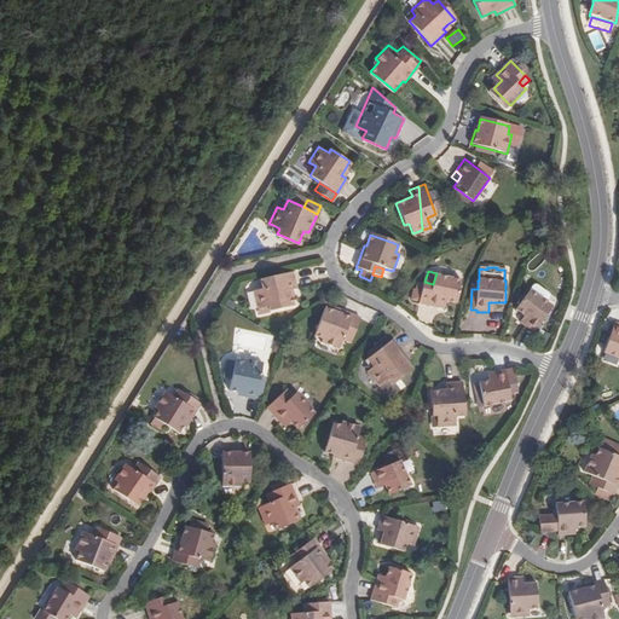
[(293,272),(259,279),(261,289),(253,291),(256,310),(267,308),(268,312),(293,307),(289,291),(296,290),(293,272)]
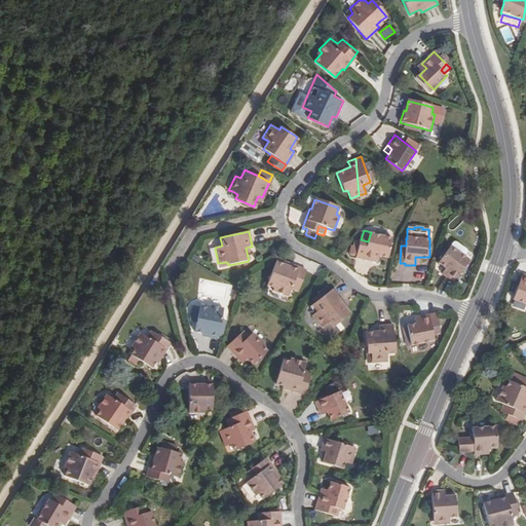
[(355,258),(373,263),(375,255),(379,256),(387,258),(392,238),(371,232),(368,241),(361,239),(361,240),(357,239),(354,247),(352,255),(357,256),(355,258)]
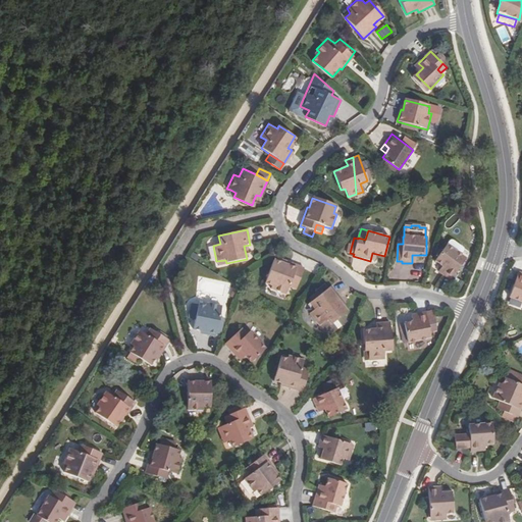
[(462,250),(454,244),(452,243),(450,244),(434,262),(441,268),(446,271),(441,275),(449,281),(465,262),(460,258),(464,254),(463,252),(462,250)]
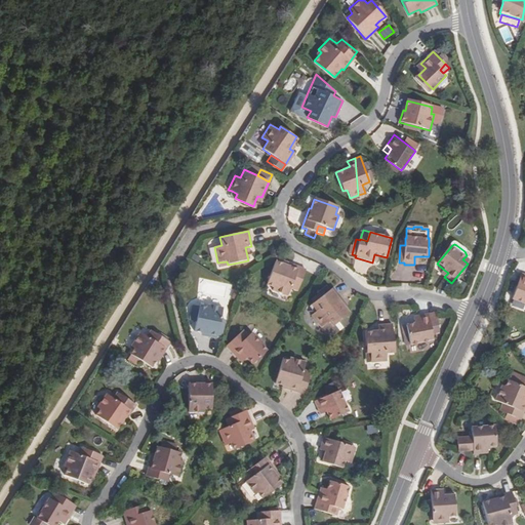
[(288,295),(291,289),(294,282),(300,284),(307,269),(287,263),(287,265),(276,260),(267,284),(275,287),(274,290),(288,295)]
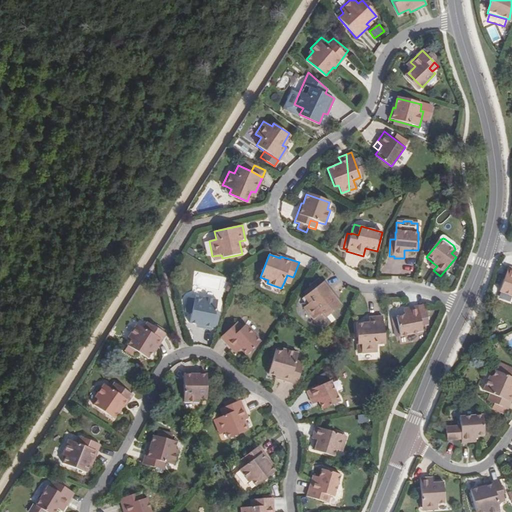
[(511,270),(507,269),(499,293),(511,296),(511,270)]
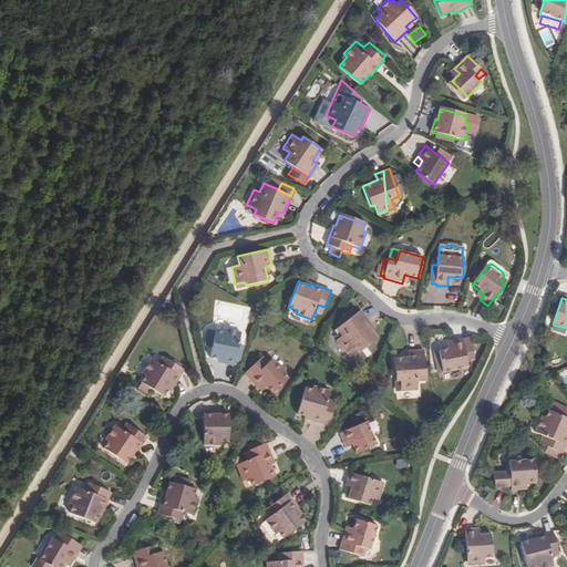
[(318,305),(315,312),(321,316),(325,307),(318,305)]
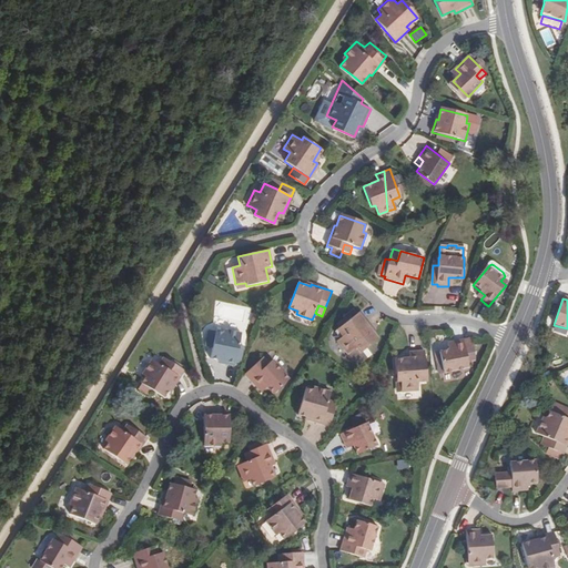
[(343,335),(336,340),(357,366),(371,355),(376,346),(374,343),(379,338),(374,333),(371,330),(375,326),(362,311),(355,316),(351,312),(341,321),(344,325),(338,330),(343,335)]
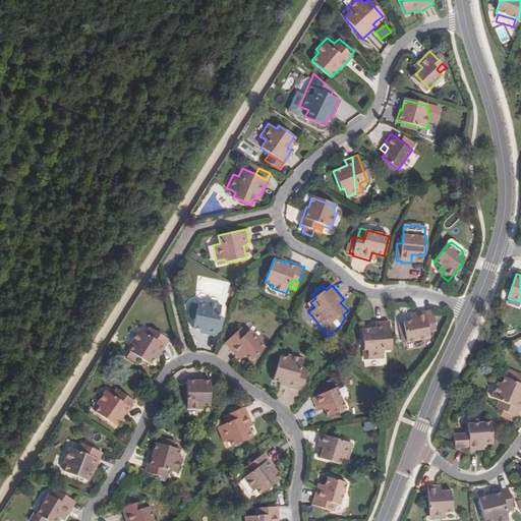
[(205,306),(196,304),(190,328),(203,331),(203,334),(214,336),(222,306),(205,302),(205,306)]
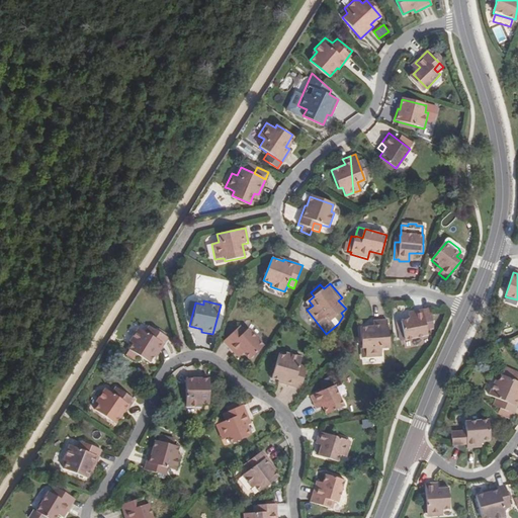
[(423,311),(414,313),(416,319),(410,320),(402,322),(406,342),(429,337),(423,311)]
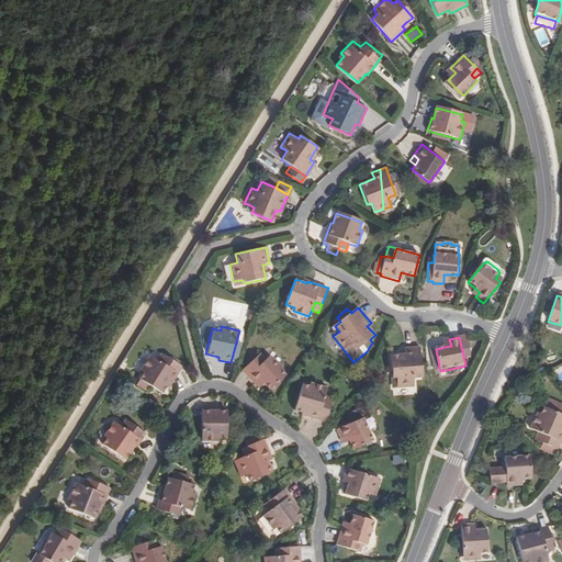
[(427,361),(435,360),(435,345),(444,345),(442,339),(426,339),(427,361)]
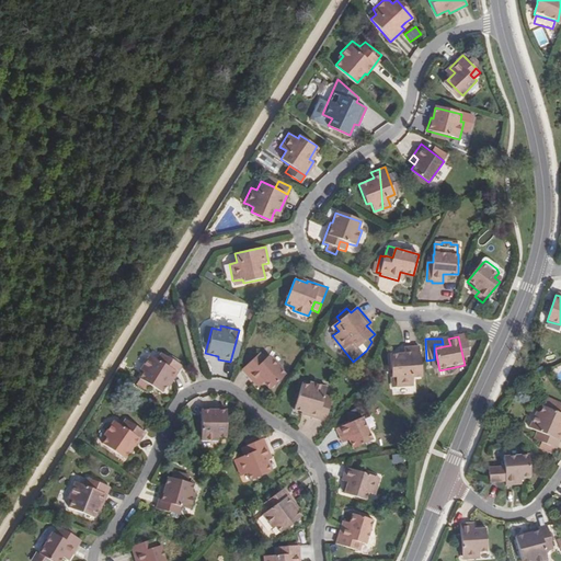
[(390,355),(390,378),(395,378),(395,388),(412,388),(412,379),(421,379),(421,348),(403,348),(403,355),(390,355)]
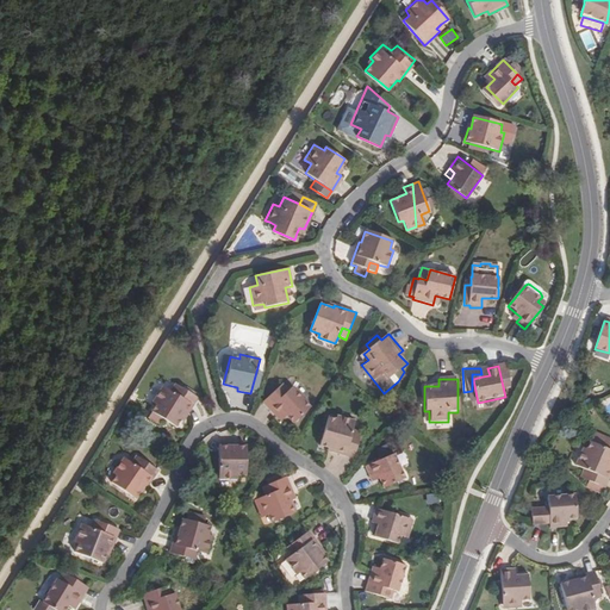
[(281,384),(277,387),(284,394),(287,390),(281,384)]
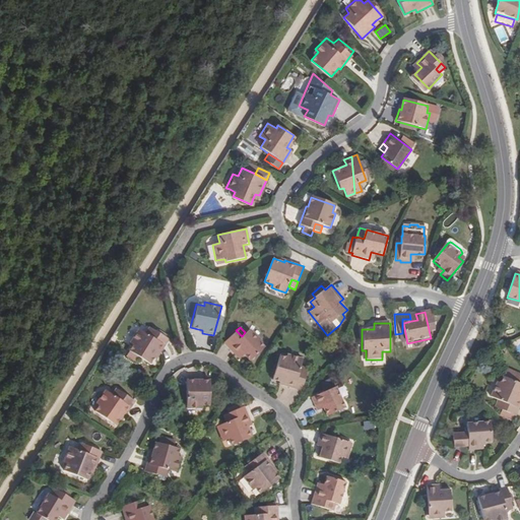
[(149,328),(146,334),(151,337),(155,331),(149,328)]
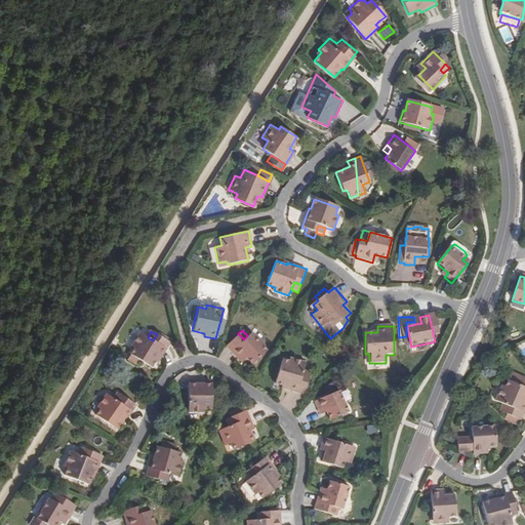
[(153,340),(148,337),(139,333),(131,347),(134,348),(129,356),(151,368),(156,359),(159,360),(170,342),(157,334),(153,340)]
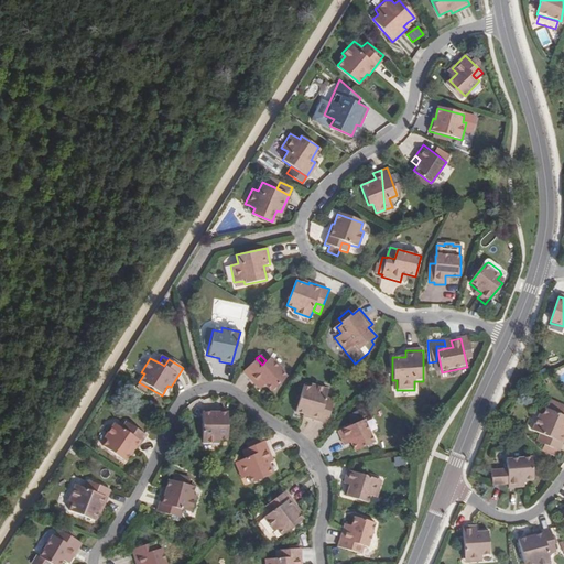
[(262,365),(256,358),(242,371),(256,386),(260,381),(263,384),(271,392),(288,377),(269,358),(266,360),(262,365)]
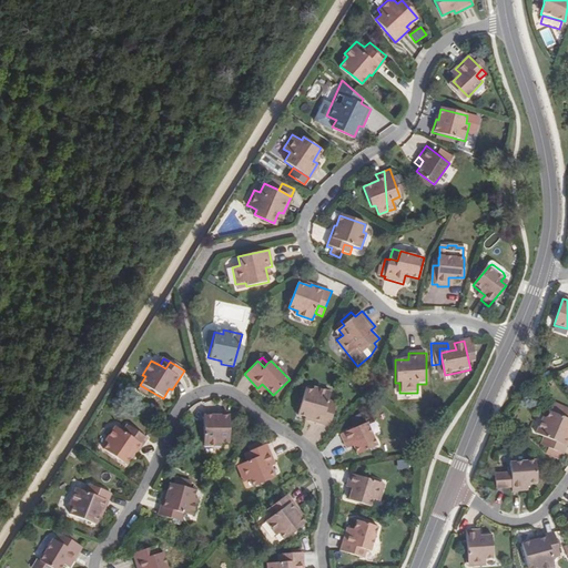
[(303,388),(296,414),(308,417),(307,419),(330,425),(335,403),(327,401),(328,392),(312,387),(311,391),(303,388)]
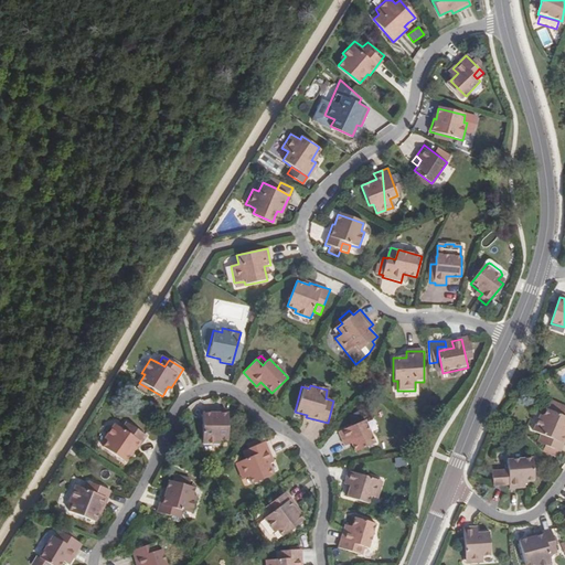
[(203,408),(203,441),(221,441),(221,438),(230,438),(228,412),(216,412),(216,408),(203,408)]
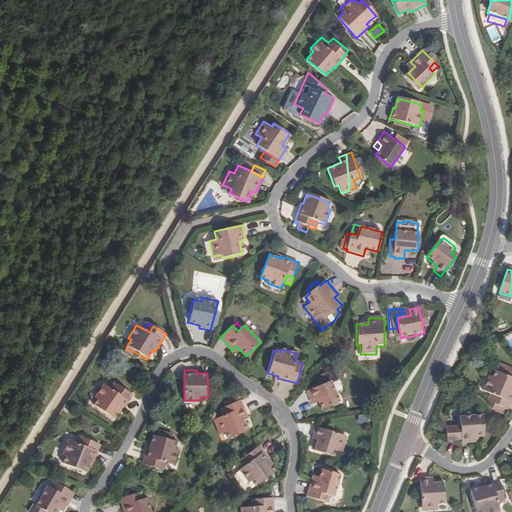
[(483,390),(490,394),(497,396),(494,404),(507,410),(511,398),(511,378),(495,371),(493,377),(490,376),(483,390)]
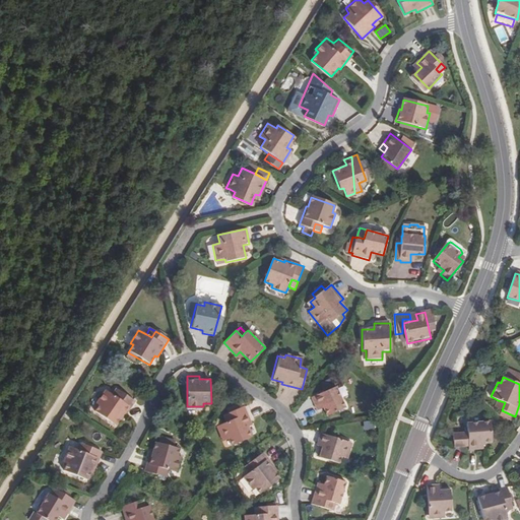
[(311,398),(315,406),(322,403),(324,407),(328,414),(345,405),(334,385),(311,398)]
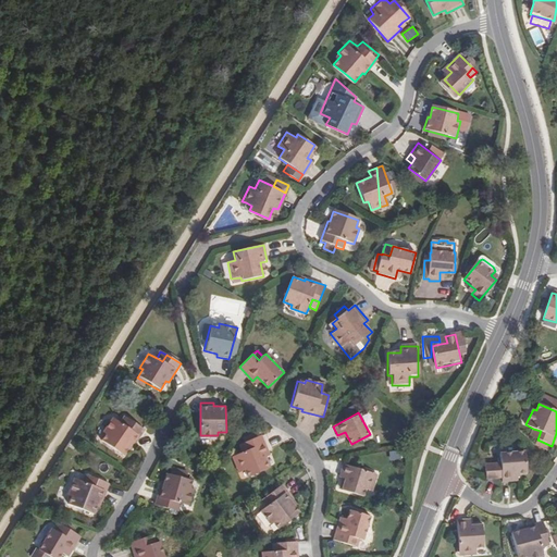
[(124,416),(120,421),(126,426),(131,420),(124,416)]
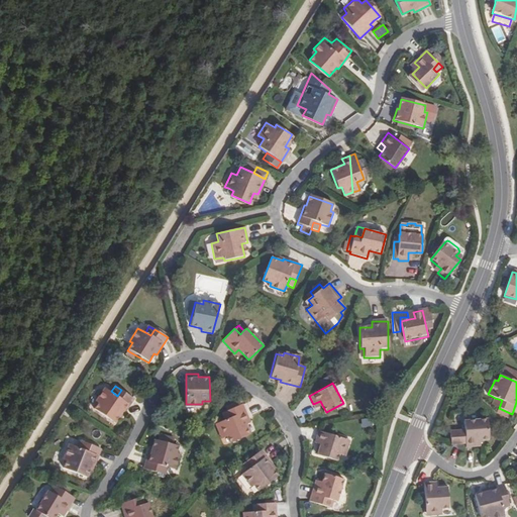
[(117,396),(111,391),(104,387),(95,400),(98,402),(94,408),(113,422),(120,412),(123,414),(133,399),(121,390),(117,396)]
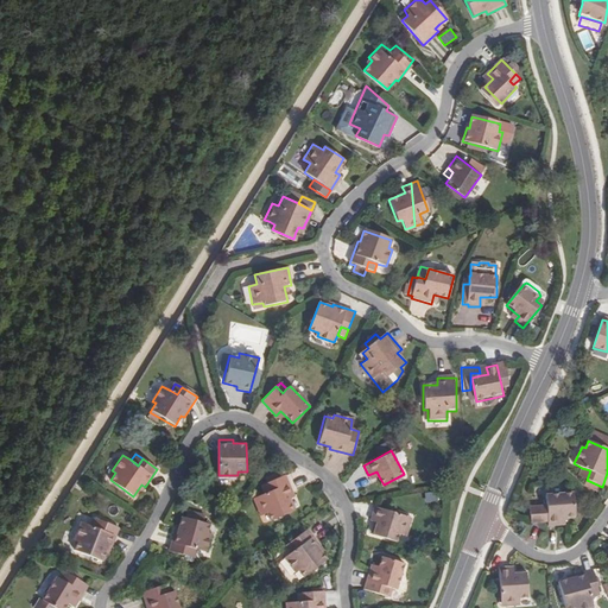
[(590,470),(582,468),(578,476),(587,480),(590,470)]
